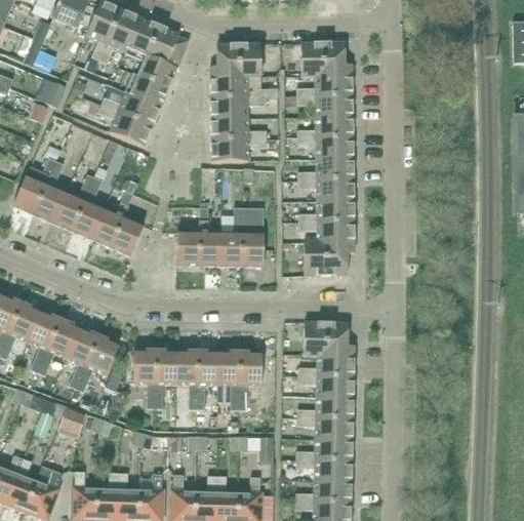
[(0,25),(2,26),(12,2),(7,0),(0,0),(0,25)]
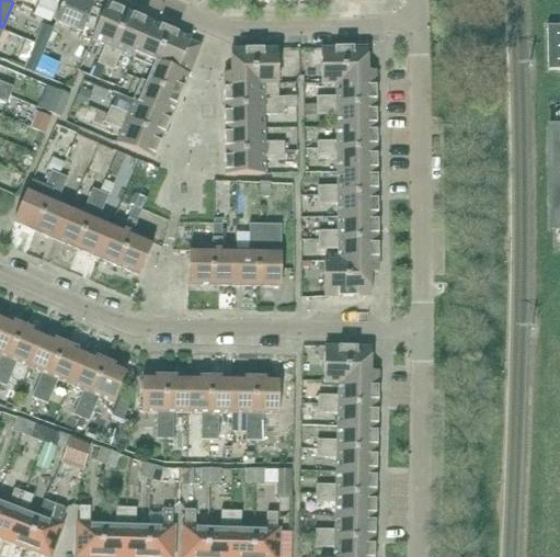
[(82,30),(93,2),(88,0),(63,0),(56,19),(82,30)]
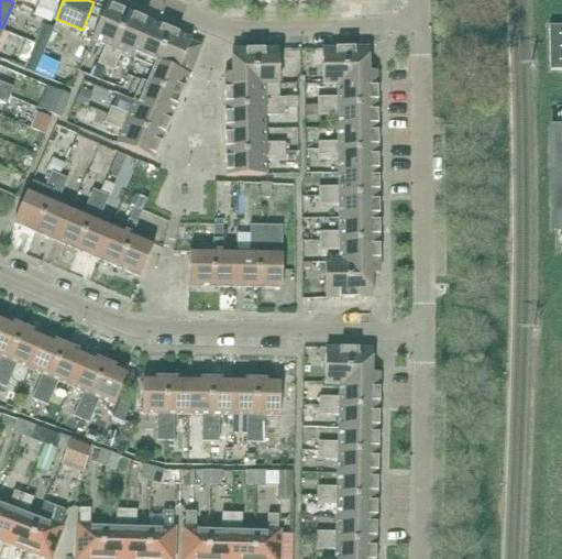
[(107,65),(130,10),(108,0),(92,37),(106,43),(98,61),(107,65)]
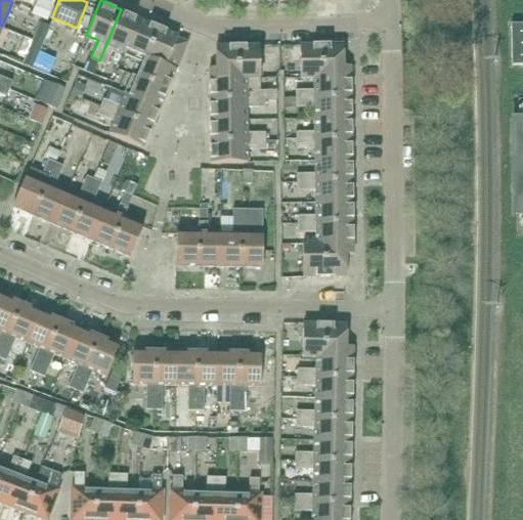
[(125,51),(139,16),(121,9),(99,60),(106,63),(114,46),(125,51)]
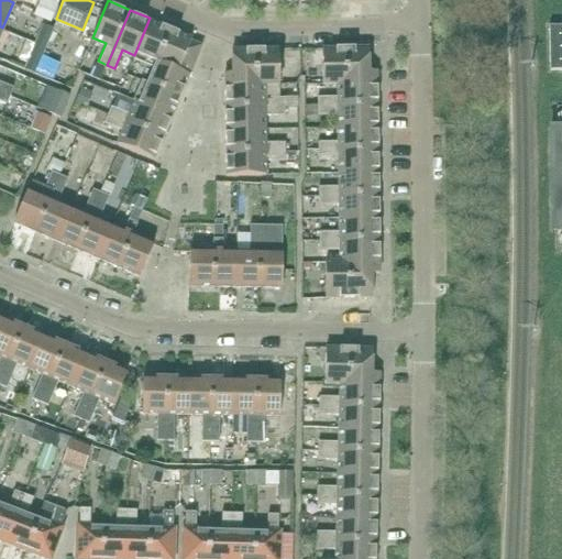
[(136,52),(156,59),(140,100),(173,114),(202,43),(191,39),(193,35),(150,18),(134,55),(135,55),(136,52)]
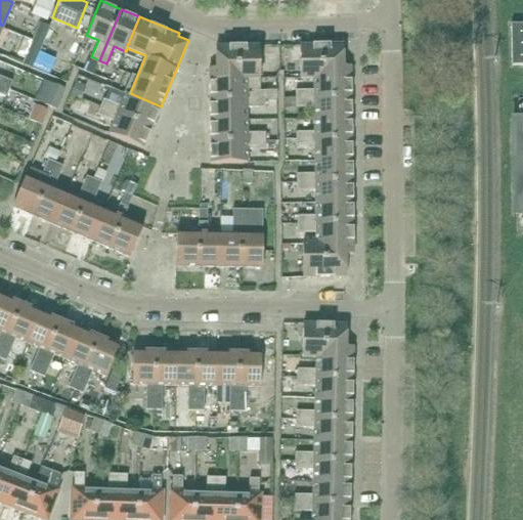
[(33,39),(42,43),(49,25),(41,20),(33,39)]
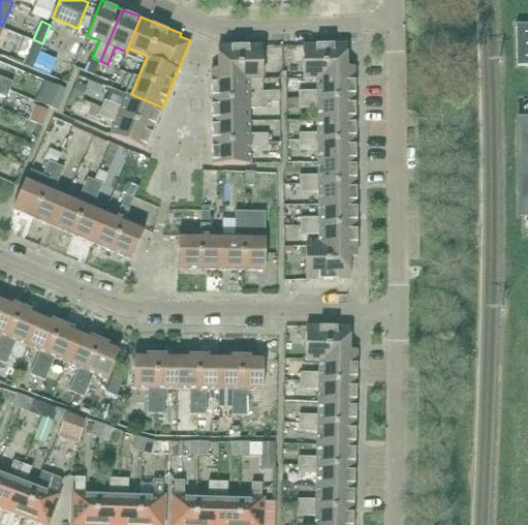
[(517,64),(527,63),(527,23),(517,23),(517,64)]
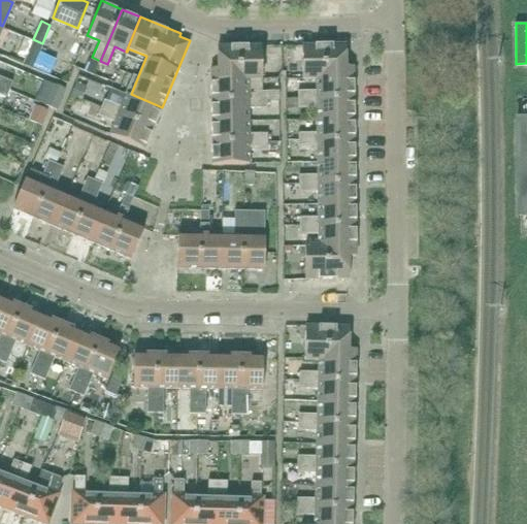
[(33,66),(42,43),(33,39),(25,62),(33,66)]
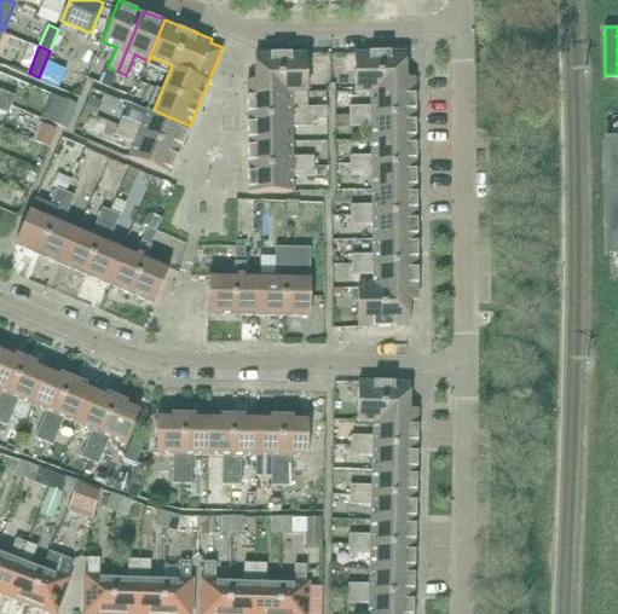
[(415,76),(406,76),(406,50),(354,50),(356,90),(371,90),(415,88),(415,76)]
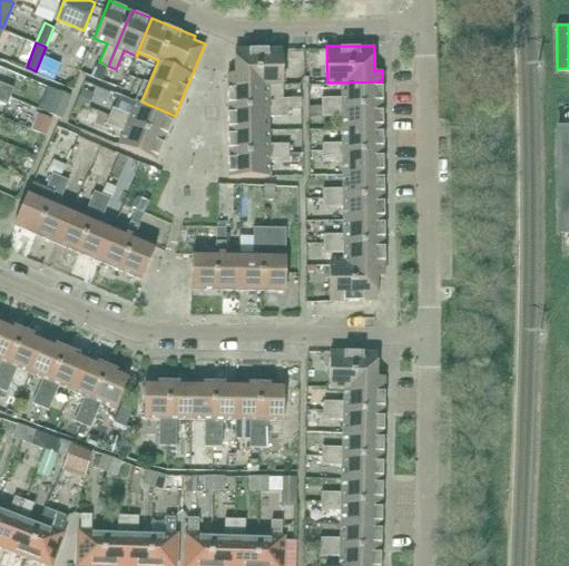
[(228,84),(268,84),(283,83),(283,47),(236,48),(236,71),(228,71),(228,84)]
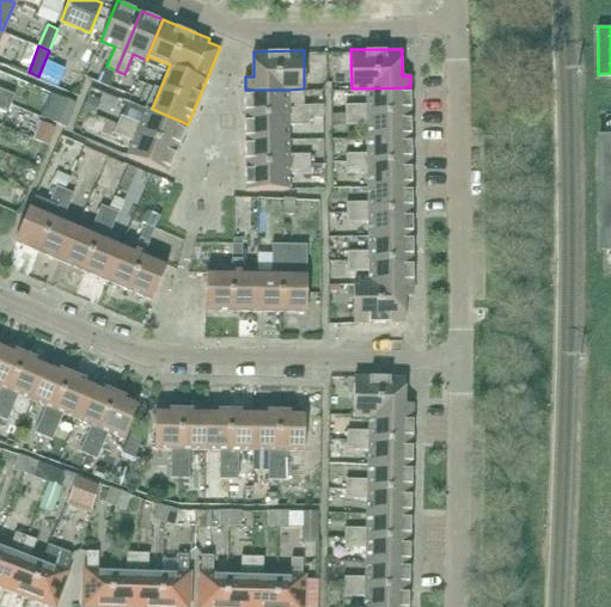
[(0,85),(0,94),(12,100),(16,92),(0,85)]
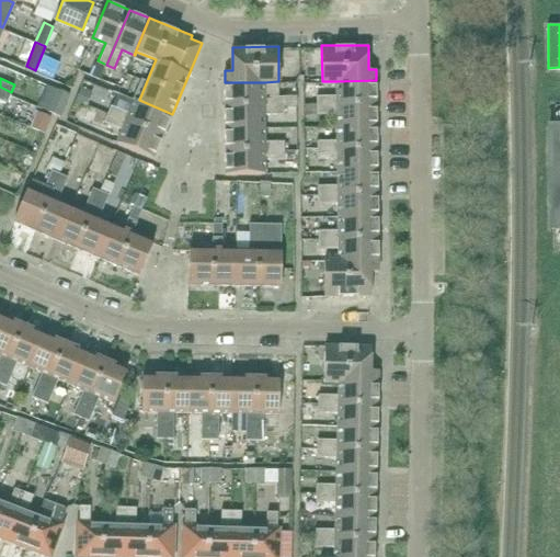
[(377,102),(376,84),(376,80),(336,81),(336,93),(317,94),(317,103),(377,102)]
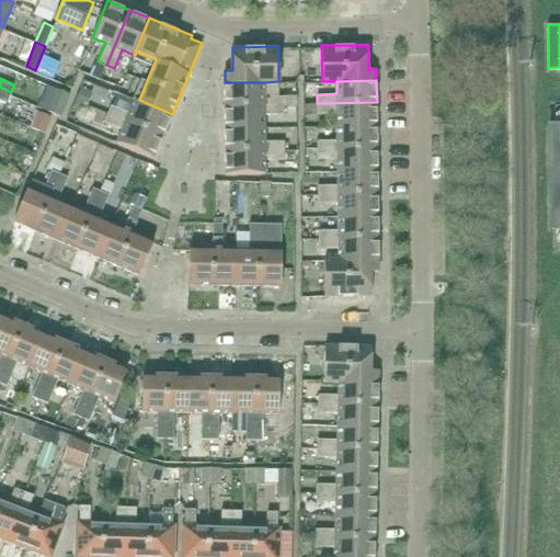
[(61,113),(70,92),(47,82),(38,103),(61,113)]
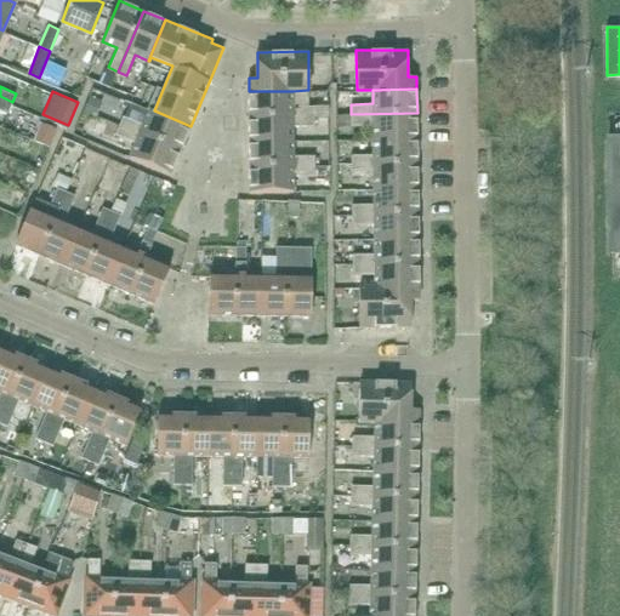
[(293,104),(293,93),(293,91),(249,91),(249,115),(314,114),(314,104),(293,104)]
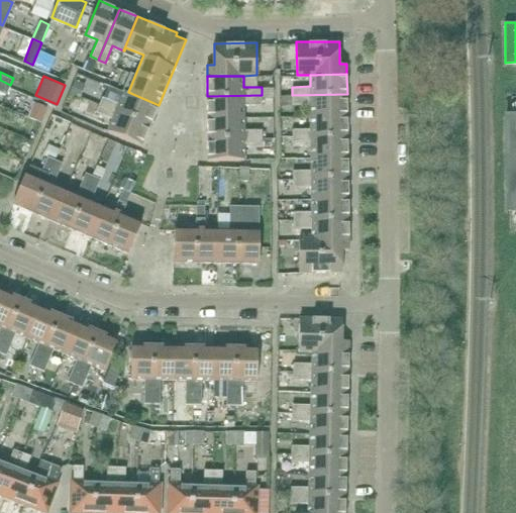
[(10,85),(0,80),(0,89),(7,93),(10,85)]
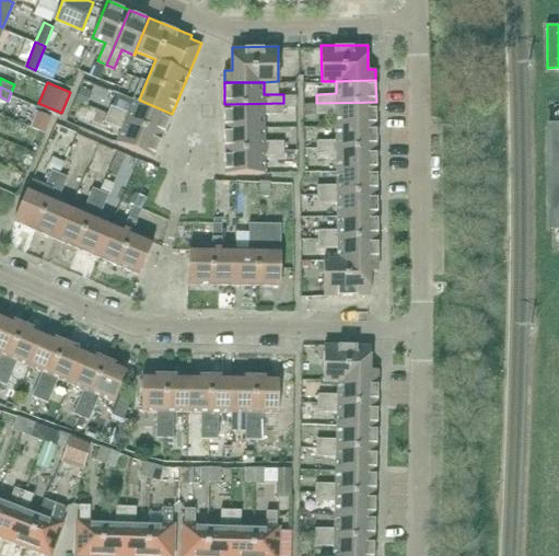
[(139,101),(139,100),(136,99),(130,111),(112,103),(108,112),(163,135),(172,114),(139,101)]
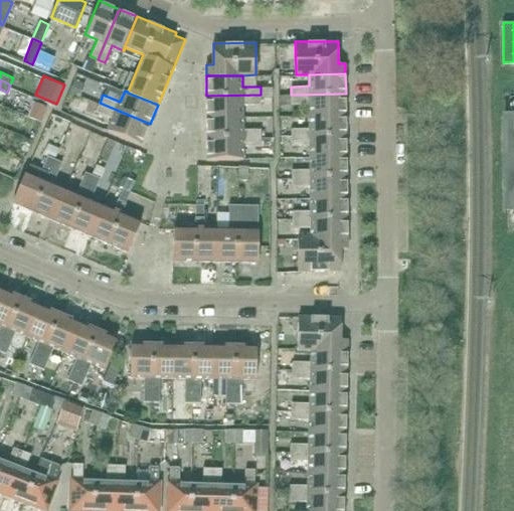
[(310,115),(346,115),(346,94),(291,95),(292,103),(310,103),(310,115)]
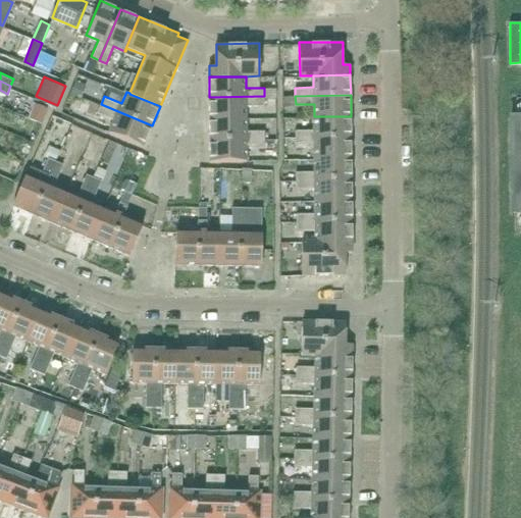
[(246,105),(264,104),(264,96),(209,97),(209,117),(247,117),(246,105)]
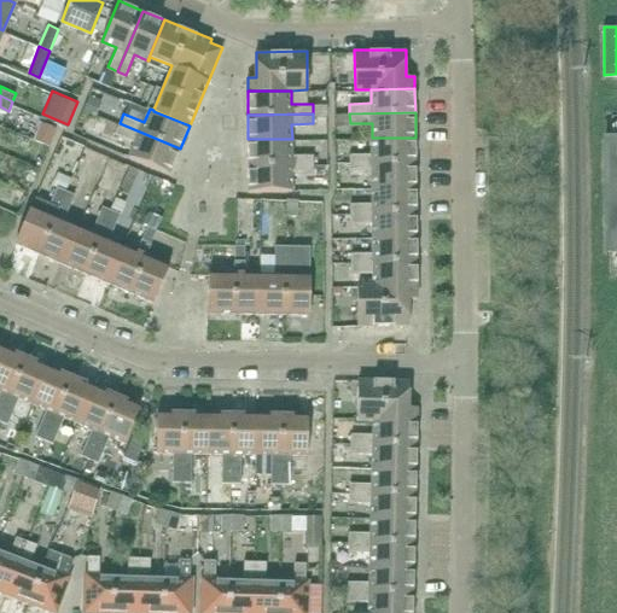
[(170,171),(180,149),(120,123),(116,133),(135,141),(129,155),(170,171)]
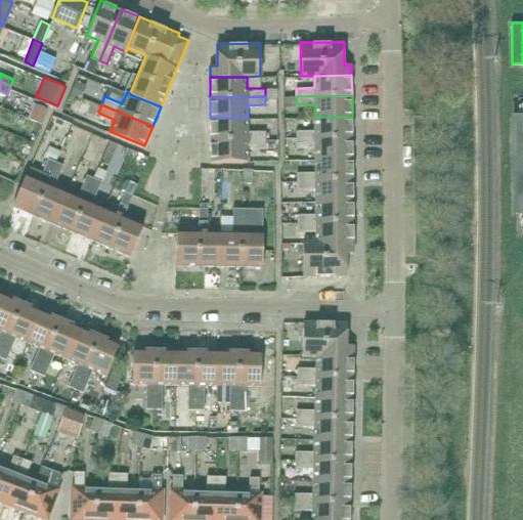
[(297,138),(352,137),(352,117),(315,117),(315,129),(297,129),(297,138)]
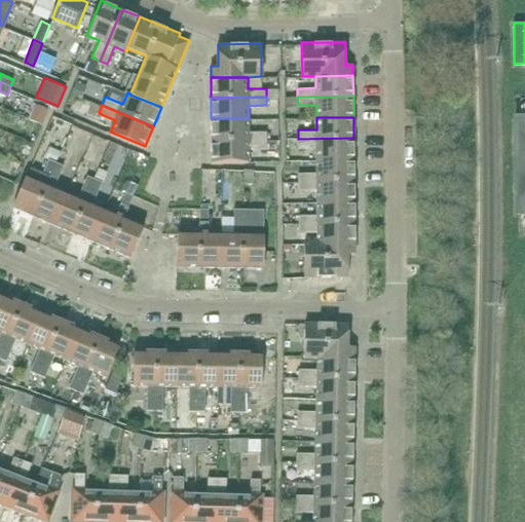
[(516,213),(524,212),(524,117),(515,118),(516,213)]
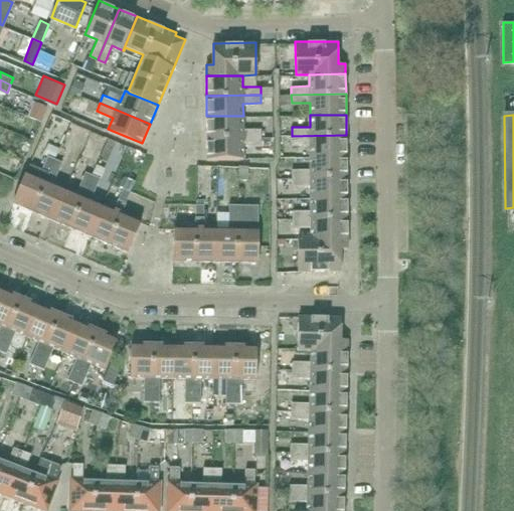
[(262,128),(243,128),(243,116),(206,116),(207,137),(262,136),(262,128)]
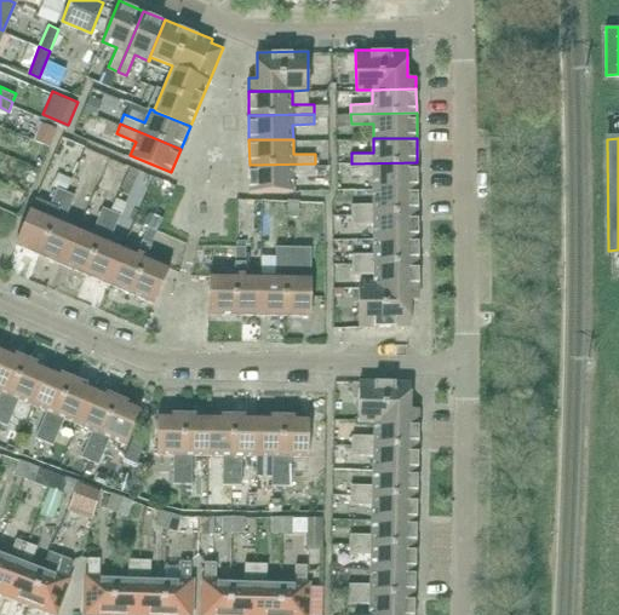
[(373,188),(417,187),(417,162),(351,164),(351,173),(373,173),(373,188)]
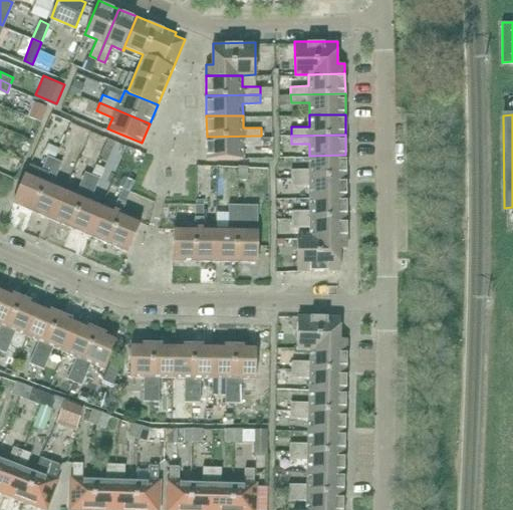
[(243,144),(261,144),(261,136),(207,137),(207,158),(243,157),(243,144)]
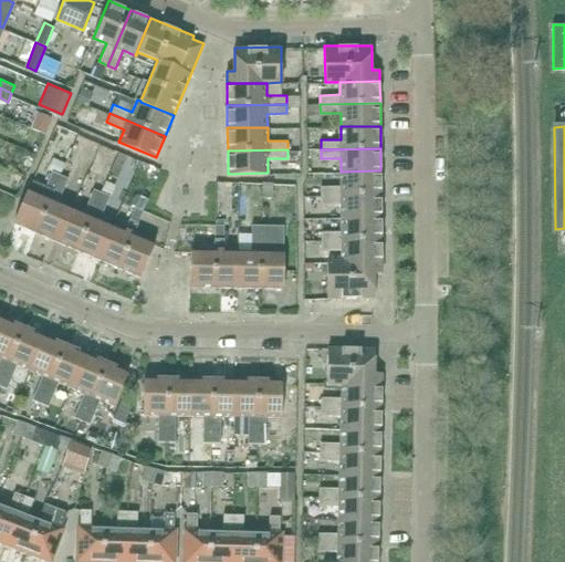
[(37,231),(61,174),(65,163),(58,159),(53,170),(42,195),(29,189),(14,221),(37,231)]
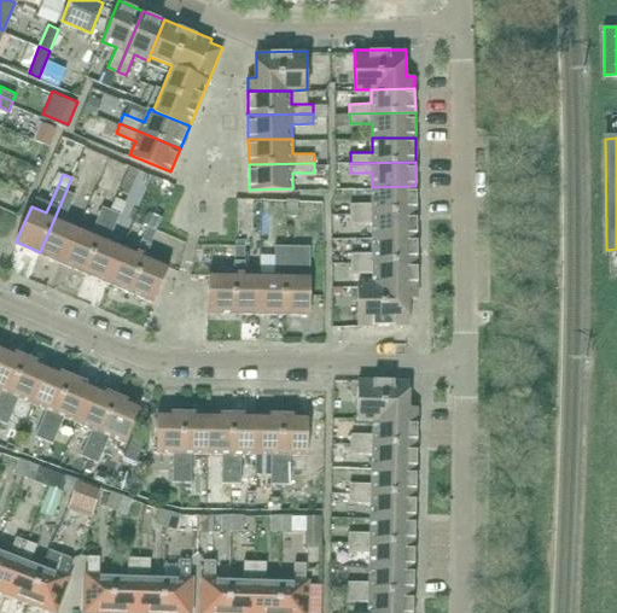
[(351,211),(417,211),(415,186),(372,187),(372,202),(350,202),(351,211)]
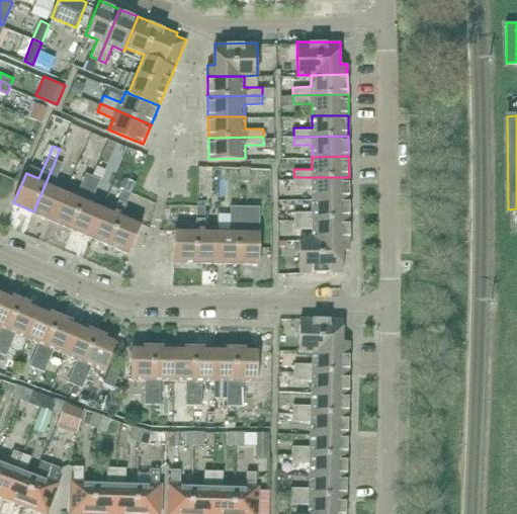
[(54,184),(63,162),(56,159),(33,211),(52,220),(65,189),(54,184)]
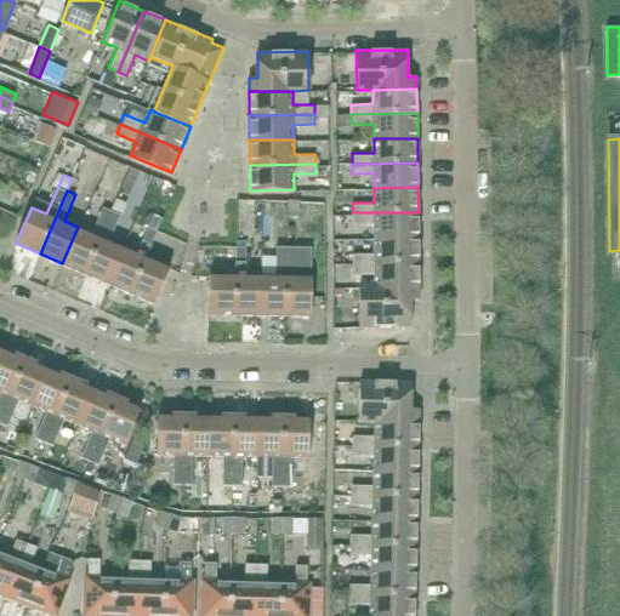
[(108,283),(124,246),(109,240),(121,214),(126,200),(118,197),(112,210),(85,273),(108,283)]
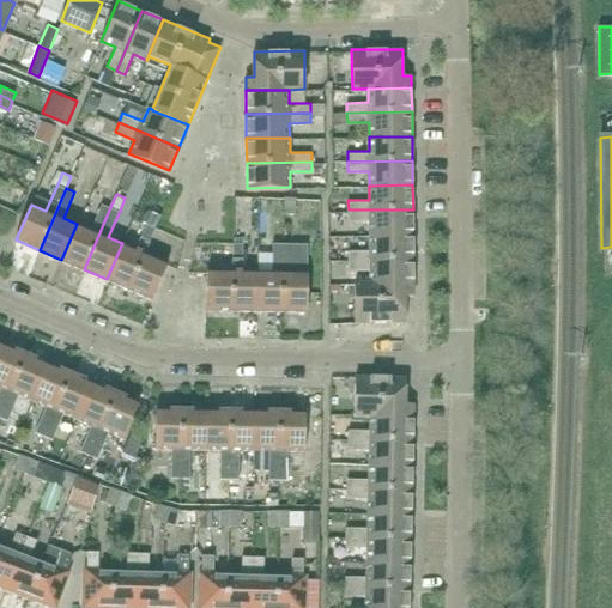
[(84,269),(110,207),(102,204),(91,230),(77,224),(61,260),(84,269)]
